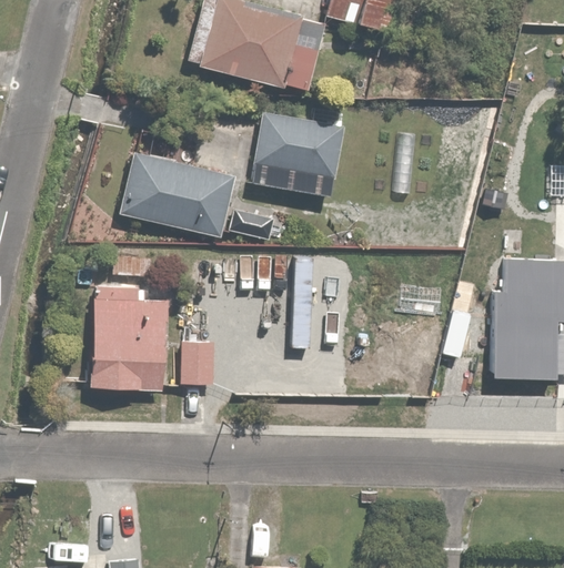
[(326,28),(233,0),(199,0),(181,59),(305,98),(326,28)]
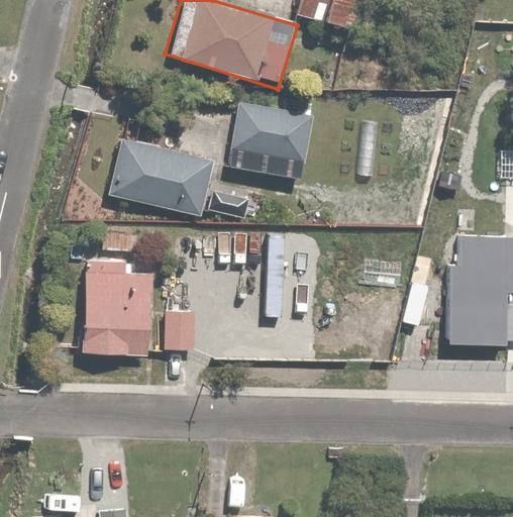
[(328,0),(323,25),(347,30),(354,0),(328,0)]
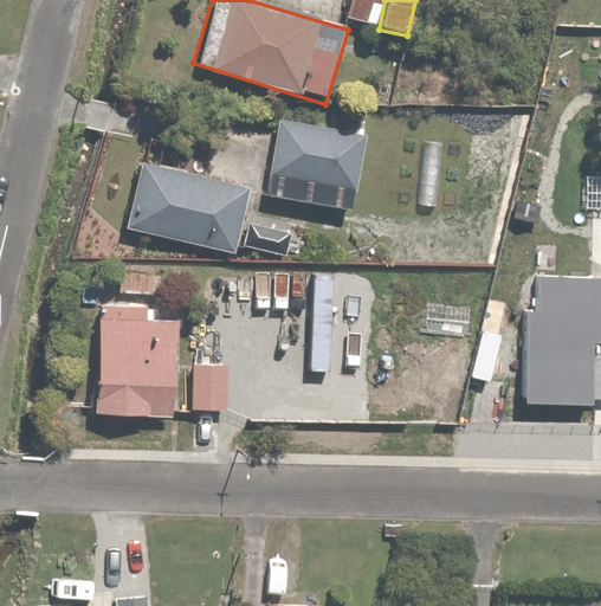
[(363,131),(278,118),(267,195),(353,207),(363,131)]
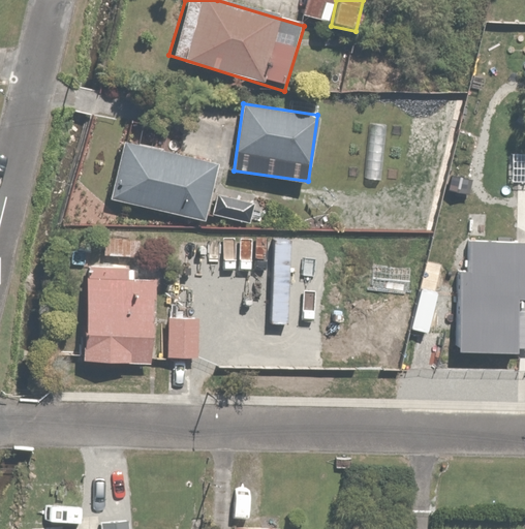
[(385,123),(365,122),(363,179),(383,180),(385,123)]
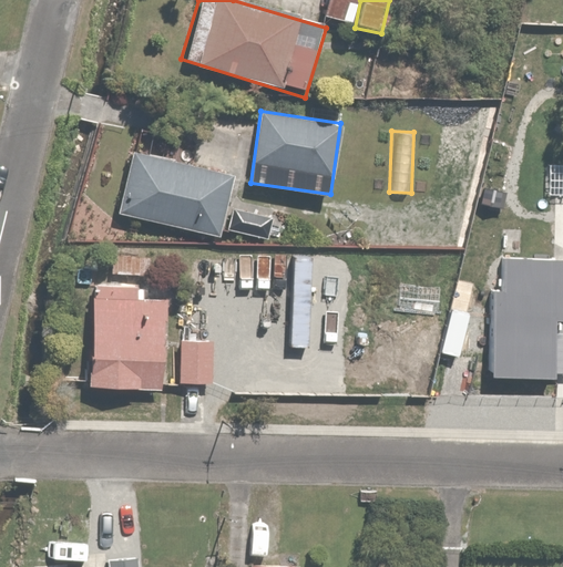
[(232,175),(132,150),(114,214),(214,240),(232,175)]
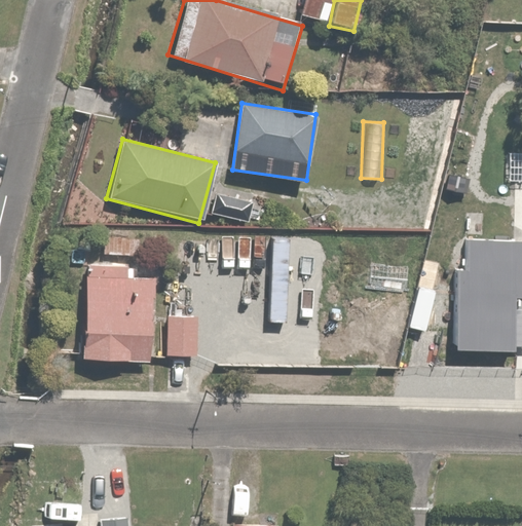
[(521,153),(504,154),(504,179),(521,179),(521,153)]
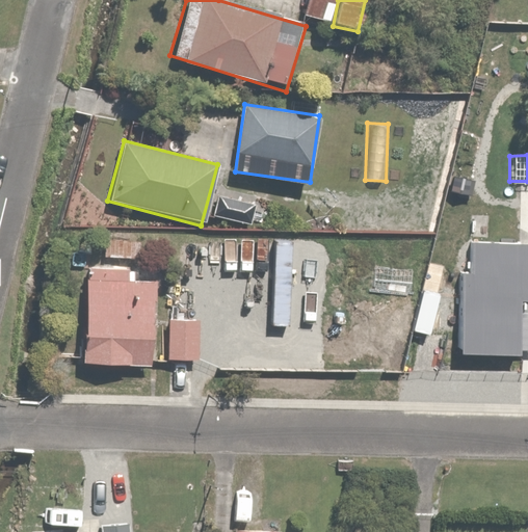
[(218,193),(212,216),(251,225),(256,203),(218,193)]
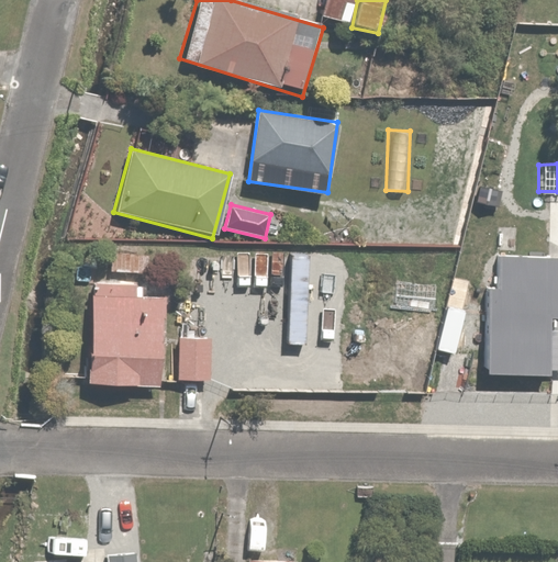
[(557,255),(500,254),(472,253),(471,279),(500,280),(499,287),(486,287),(482,371),(557,373),(557,255)]
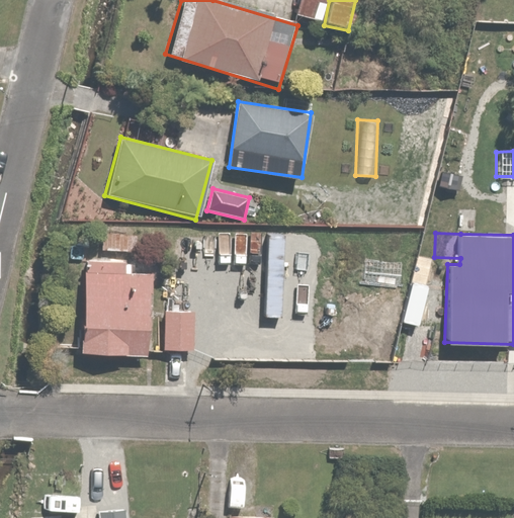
[(134,259),(85,257),(83,356),(151,358),(154,278),(133,277),(134,259)]
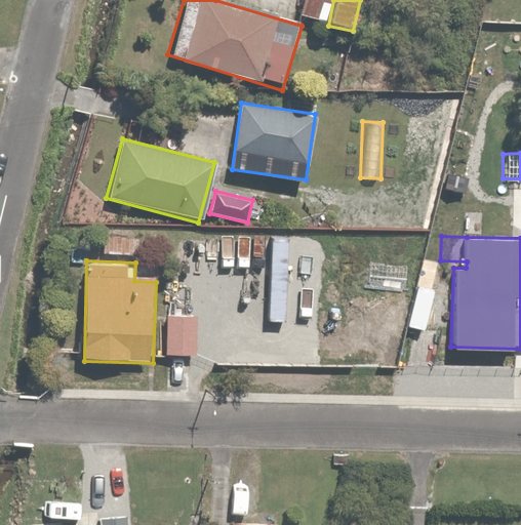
[(195,311),(168,311),(167,356),(194,356),(195,311)]
